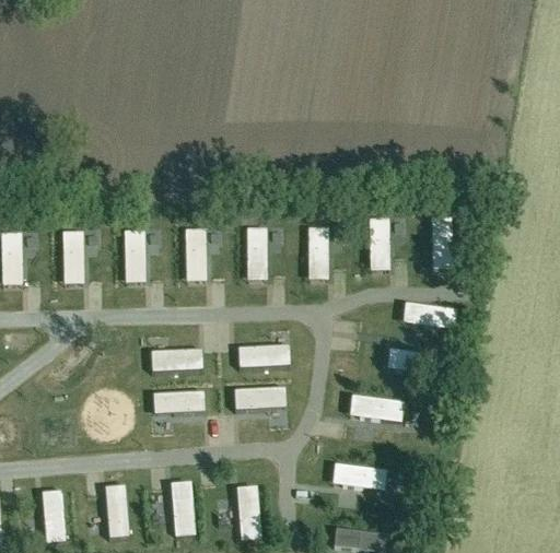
[(370,260),(388,260),(389,259),(388,218),(369,219),(370,260)]
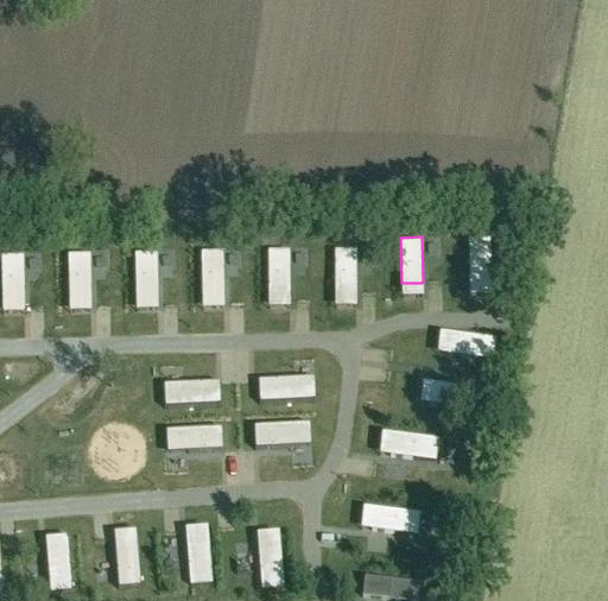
[(469,282),(489,282),(491,282),(489,236),(468,236),(469,282)]
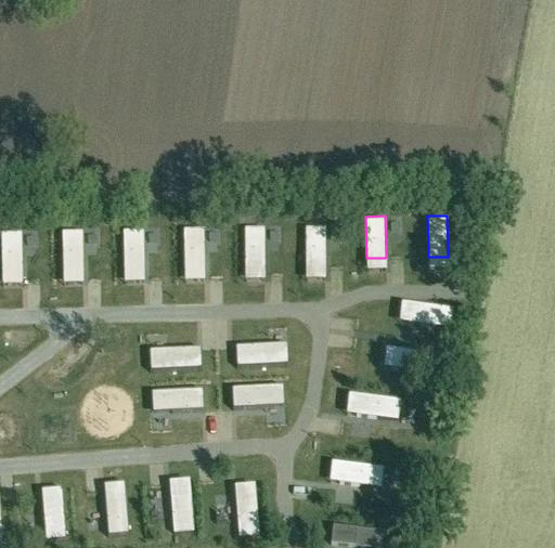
[(306,266),(324,266),(325,266),(325,225),(305,225),(305,266),(306,266)]
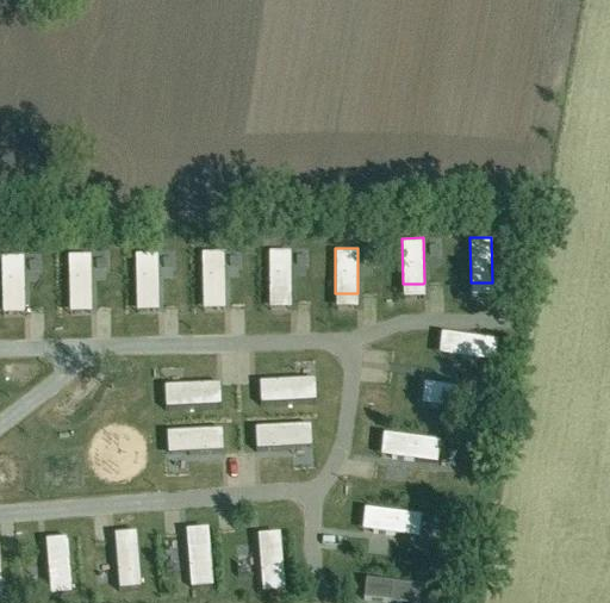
[(268,294),(269,294),(290,294),(291,294),(290,249),(268,249),(268,294)]
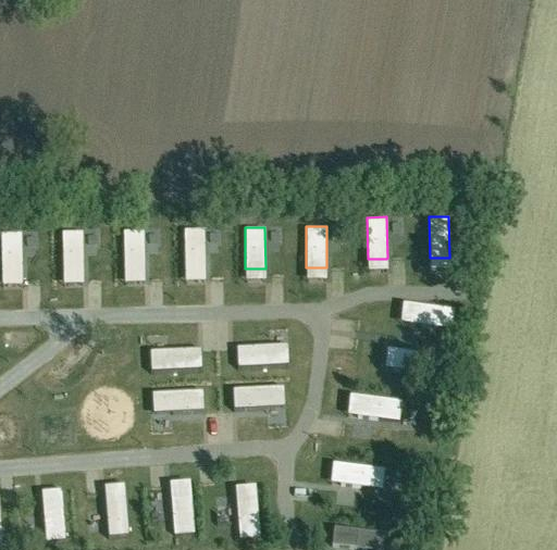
[(185,270),(203,270),(205,270),(203,228),(184,228),(185,270)]
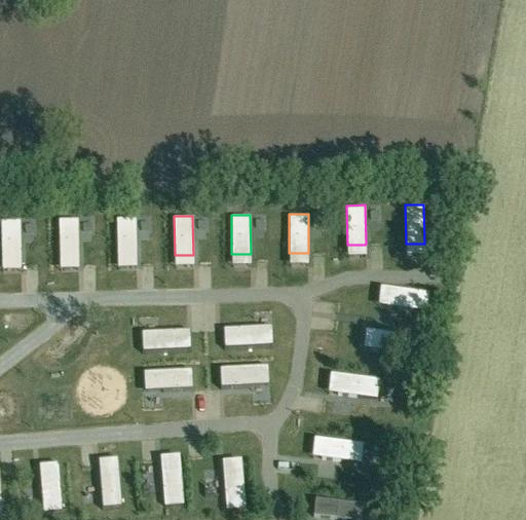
[(117,257),(118,257),(136,256),(135,217),(116,217),(117,257)]
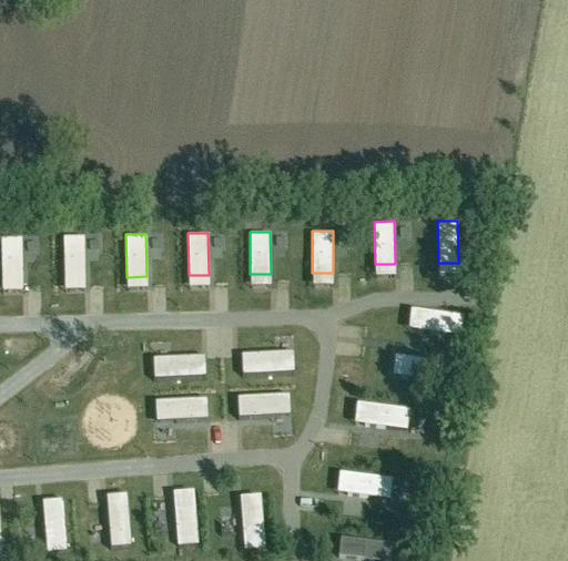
[(64,278),(83,277),(84,277),(83,235),(63,236),(64,278)]
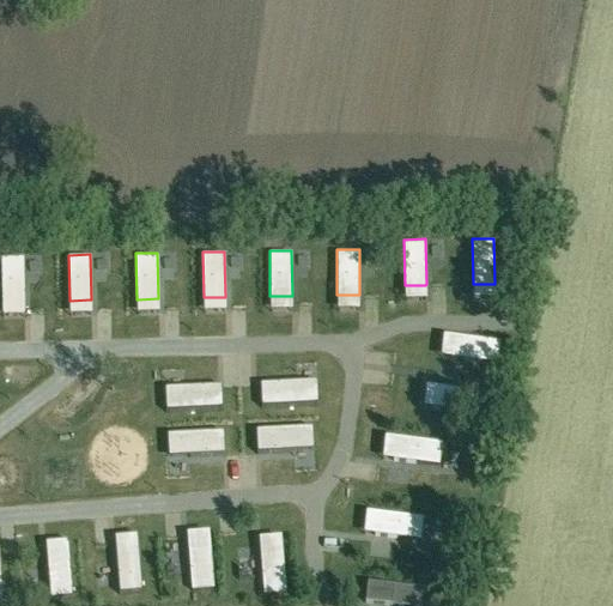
[(1,302),(2,302),(23,302),(24,302),(23,255),(1,256),(1,302)]
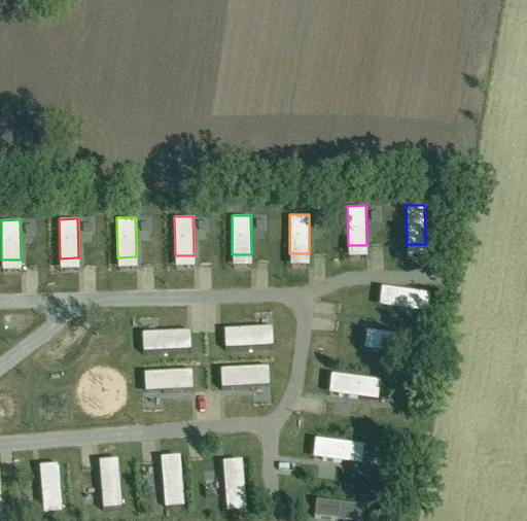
[(41,258),(39,231),(24,232),(26,259),(41,258)]
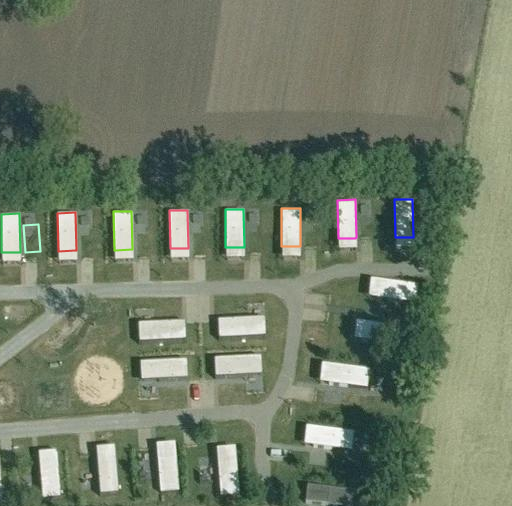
[(377,295),(415,300),(417,282),(379,277),(379,278),(377,295)]
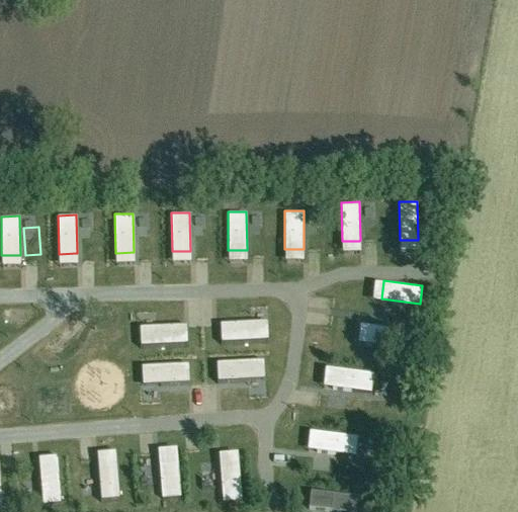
[(250,319),(220,320),(221,339),(268,337),(268,336),(266,336),(265,320),(250,320),(250,319)]
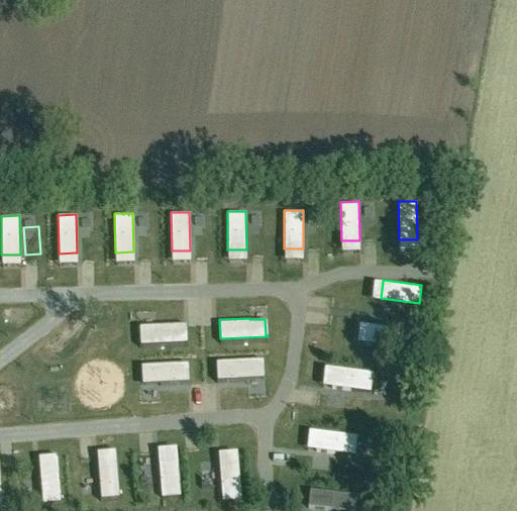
[(188,340),(187,320),(157,322),(157,324),(141,325),(141,341),(139,341),(139,342),(188,340)]
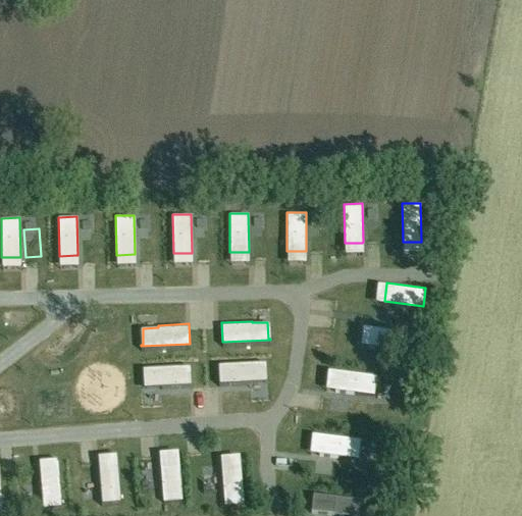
[(371,325),(371,326),(369,344),(369,345),(408,349),(410,330),(371,325)]
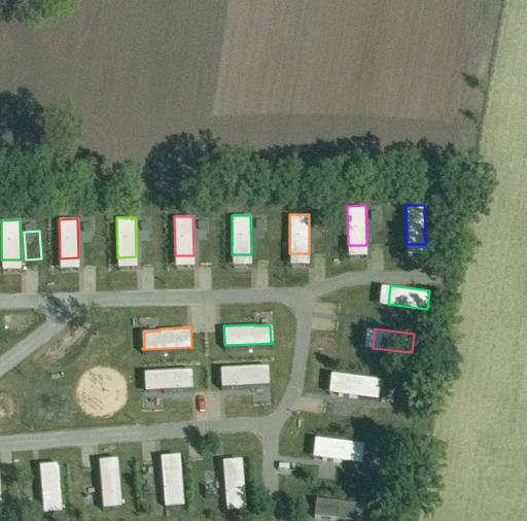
[(219,366),(220,385),(251,384),(251,382),(268,381),(267,365),(269,365),(269,363),(219,366)]
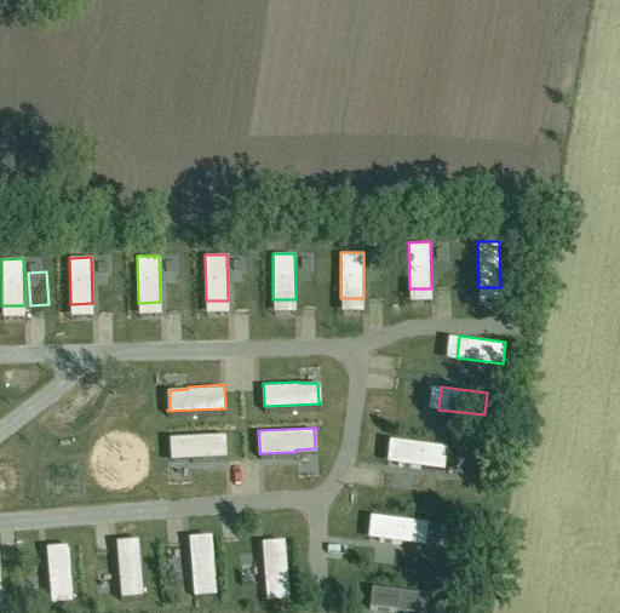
[(191,457),(228,456),(225,431),(168,435),(168,436),(171,436),(172,456),(191,454),(191,457)]
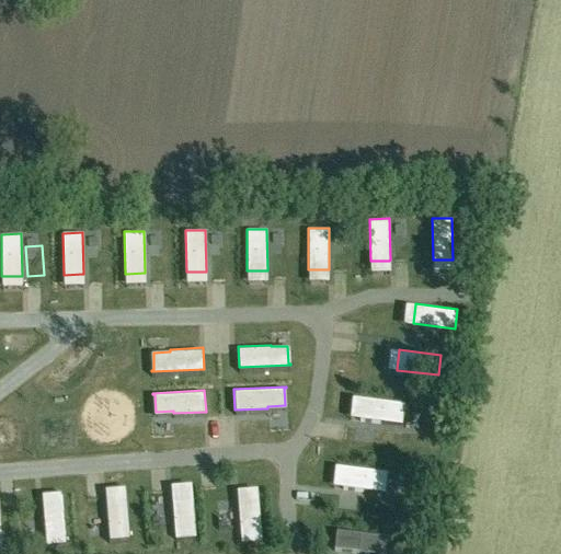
[(362,396),(359,416),(401,420),(403,401),(362,396)]
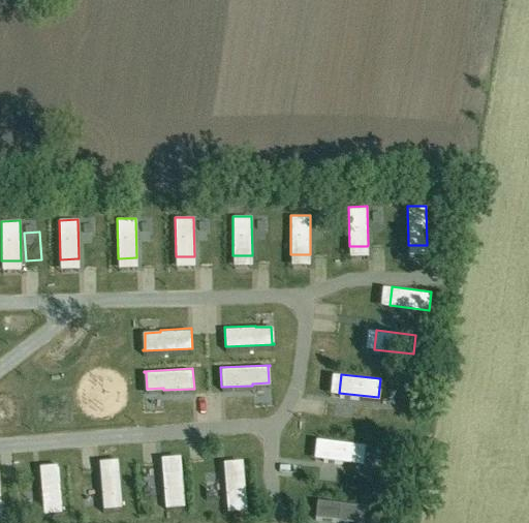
[(325,438),(323,457),(363,462),(365,443),(325,438)]
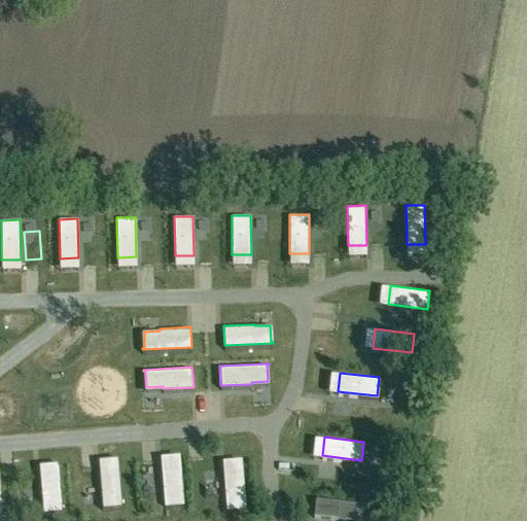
[(202,479),(212,481),(217,462),(208,459),(202,479)]
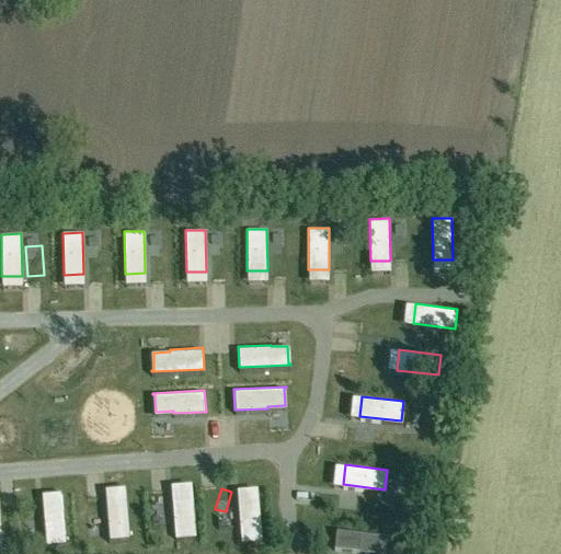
[(175,534),(195,533),(192,492),(172,493),(175,534)]
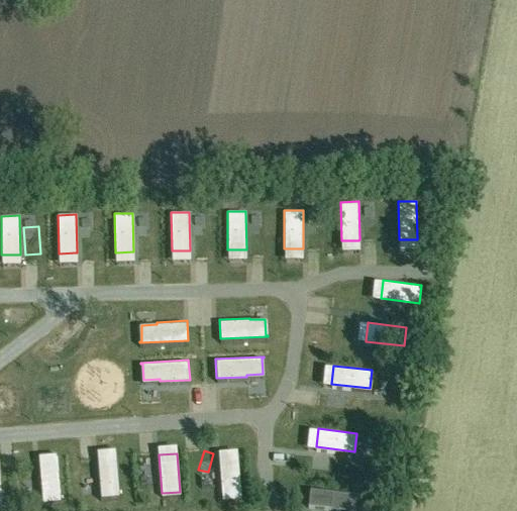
[(98,457),(101,496),(119,495),(116,456),(115,456),(98,457)]
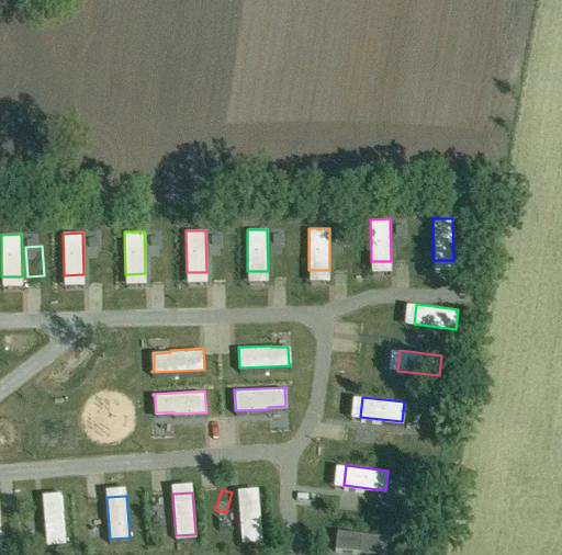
[(242,540),(261,539),(258,497),(238,498),(242,540)]
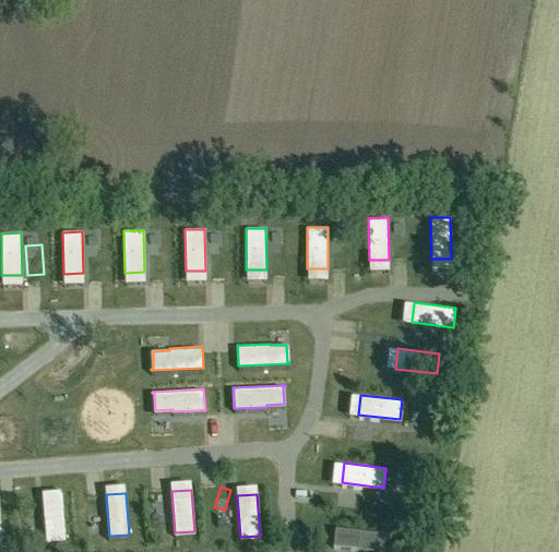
[(43,500),(46,541),(66,539),(62,498),(61,498),(43,500)]
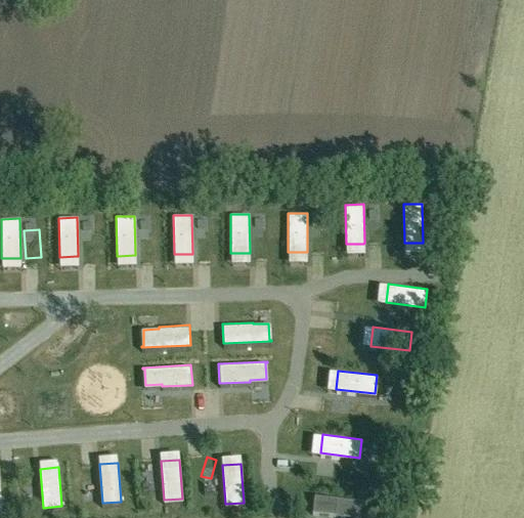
[(314,493),(312,510),(361,515),(363,499),(314,493)]
